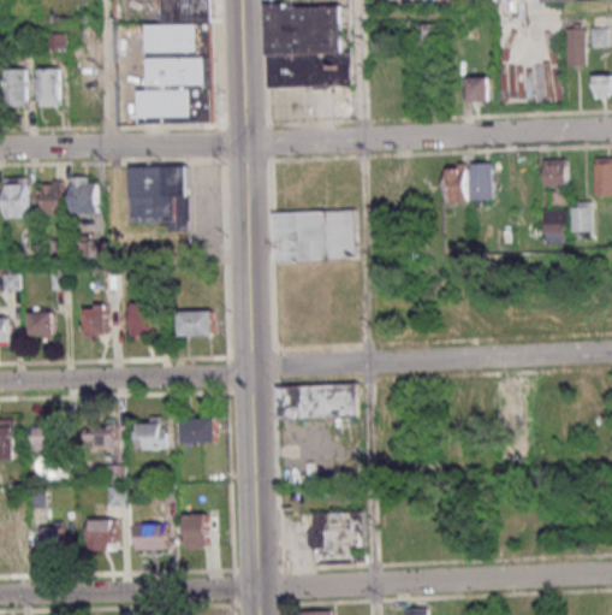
[(208,0),(158,0),(159,23),(143,23),(144,90),(136,90),(137,124),(211,123),(208,0)]
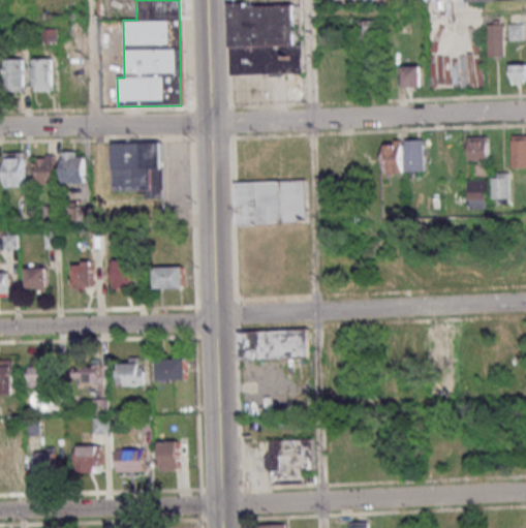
[(227,75),(301,75),(301,44),(294,44),(294,4),(227,5),(227,75)]
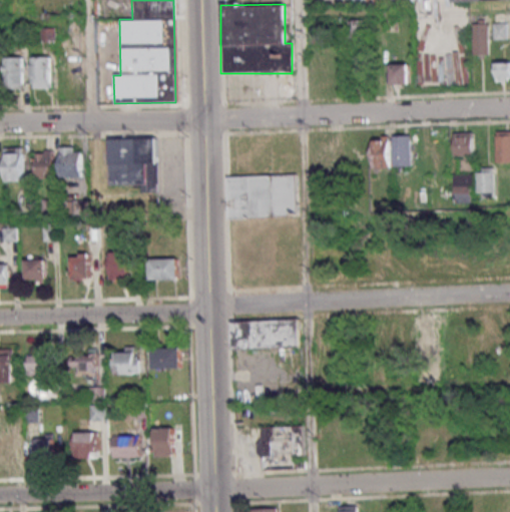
[(486,54),(486,21),(470,21),(470,54),(486,54)]
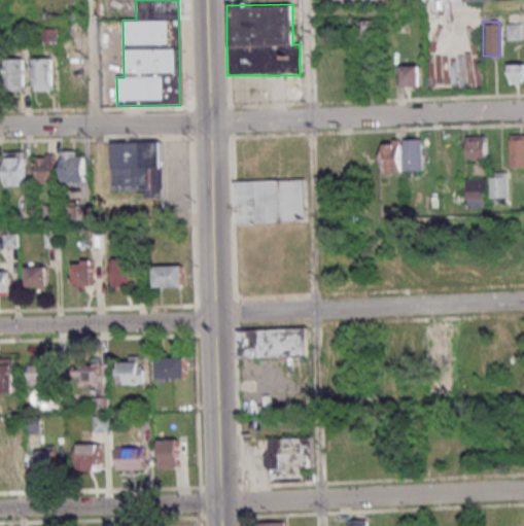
[(22,59),(2,59),(2,91),(22,91),(22,59)]
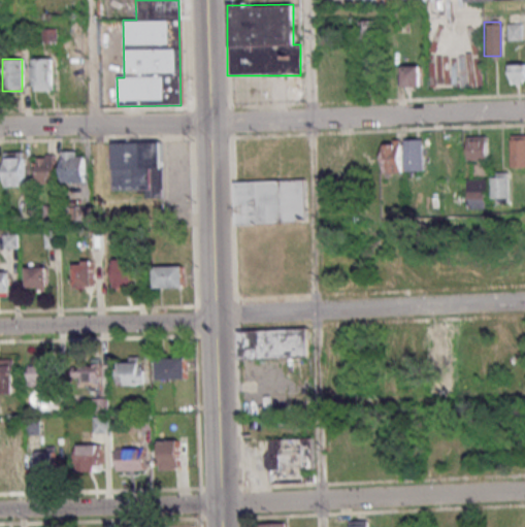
[(48,59),(31,59),(31,92),(48,92),(48,59)]
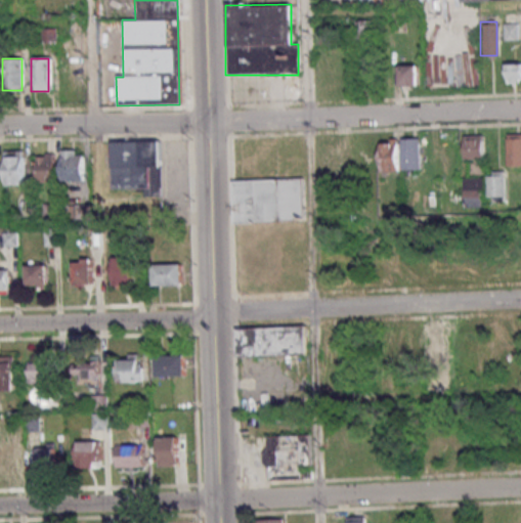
[(520,64),(503,64),(503,83),(520,83),(520,64)]
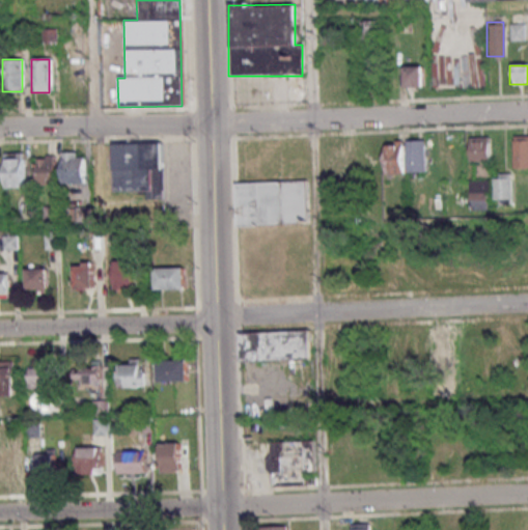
[(421,88),(421,67),(401,67),(401,88),(421,88)]
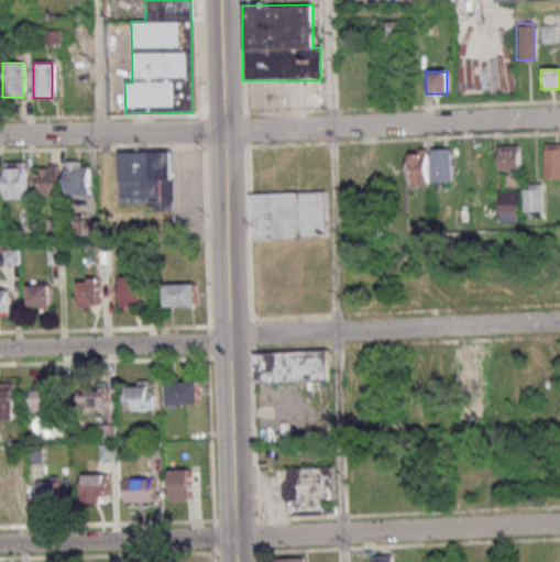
[(559,143),(542,144),(542,179),(559,178),(559,143)]
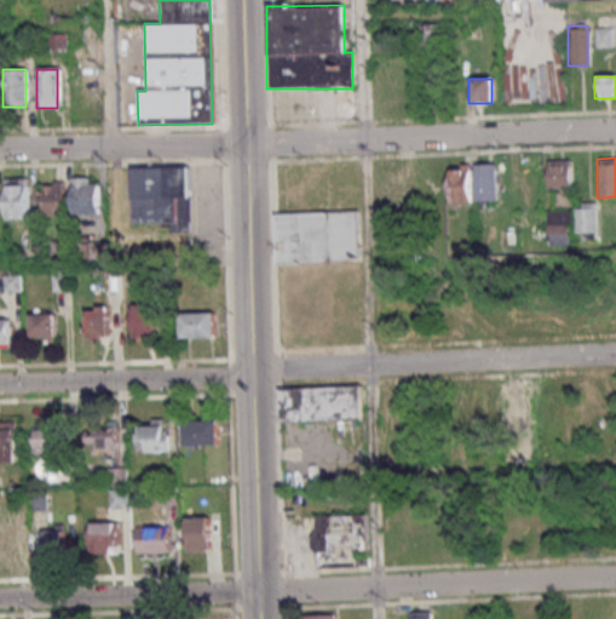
[(571,188),(571,160),(547,160),(547,188),(571,188)]
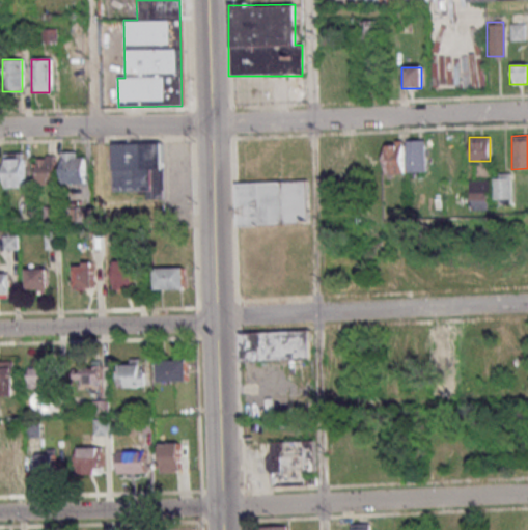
[(424,141),(405,141),(405,174),(424,174),(424,141)]
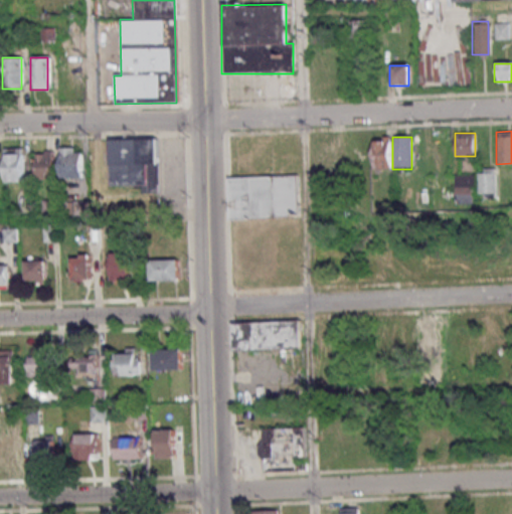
[(371,138),(371,170),(390,170),(390,138),(371,138)]
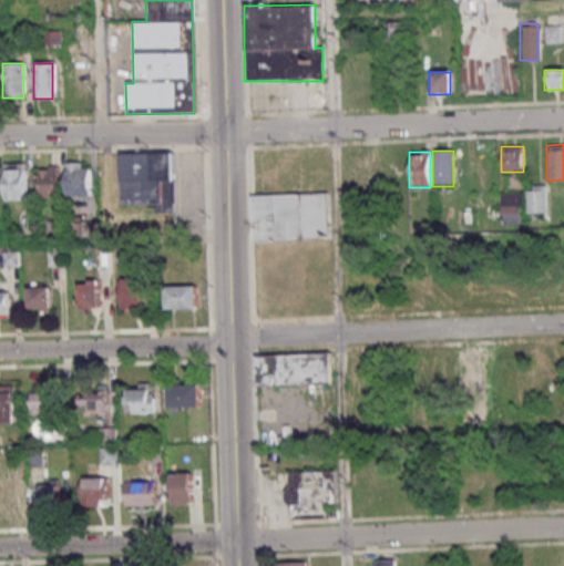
[(118,154),(119,205),(155,204),(155,214),(173,214),(173,153),(118,154)]
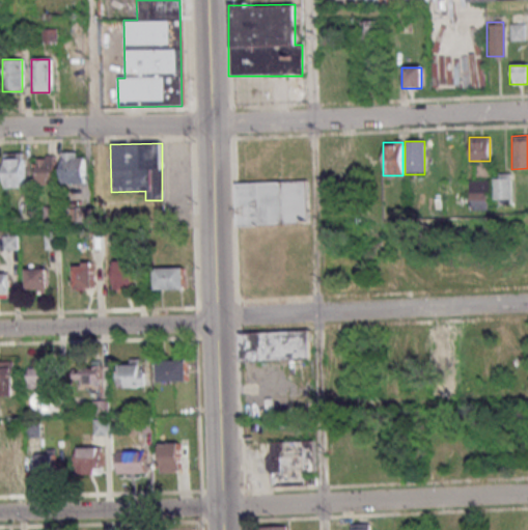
[(3,154),(3,188),(22,188),(22,154),(3,154)]
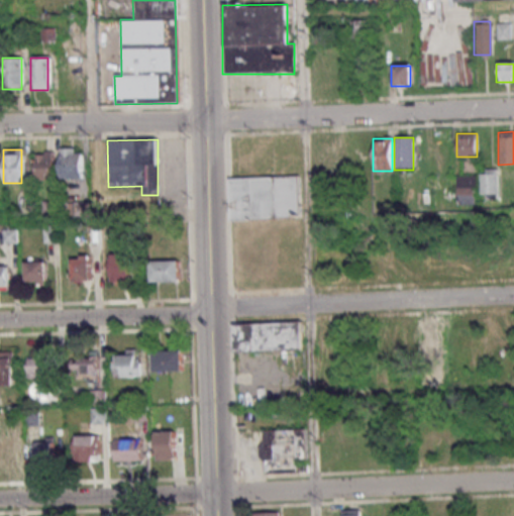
[(58,180),(81,180),(81,149),(58,149),(58,180)]
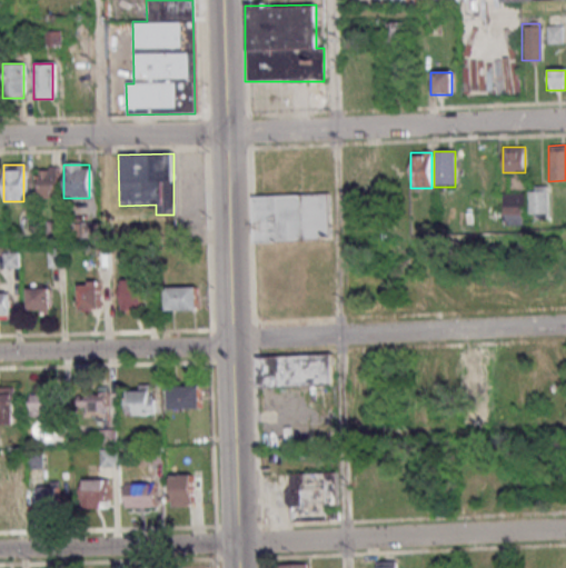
[(37,199),(56,199),(56,168),(37,168),(37,199)]
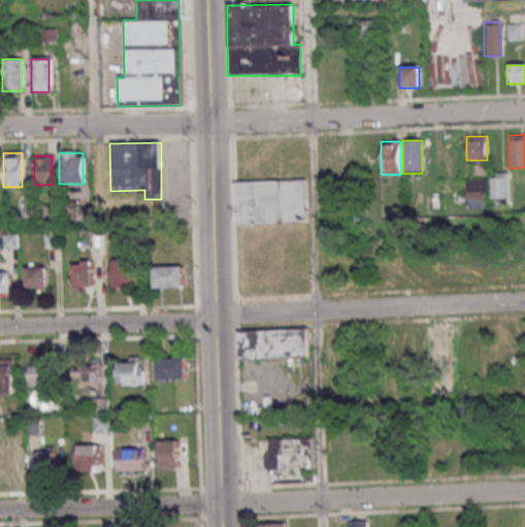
[(507,173),(489,173),(489,199),(507,199),(507,173)]
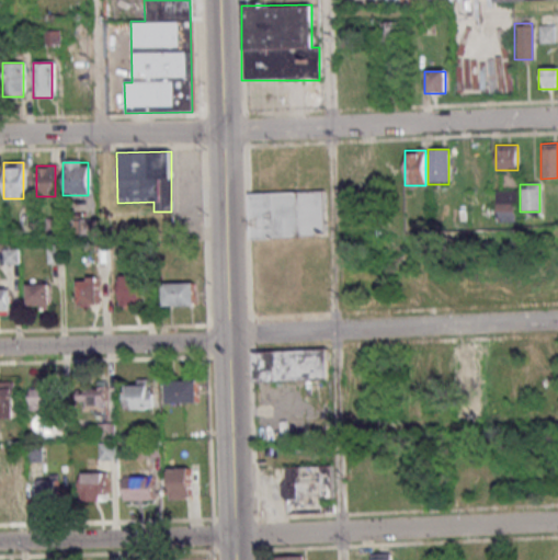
[(494,191),(494,220),(516,220),(516,191),(494,191)]
